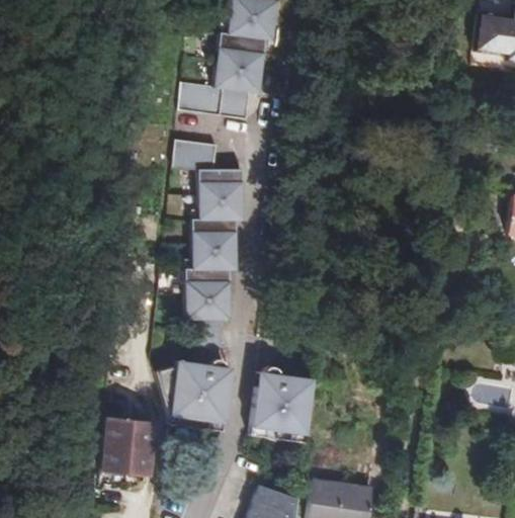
[(185,82),(181,111),(248,119),(251,93),(253,82),(260,83),(266,40),(267,29),(274,30),(277,0),(231,0),(227,33),(221,32),(219,47),(213,86),(185,82)]
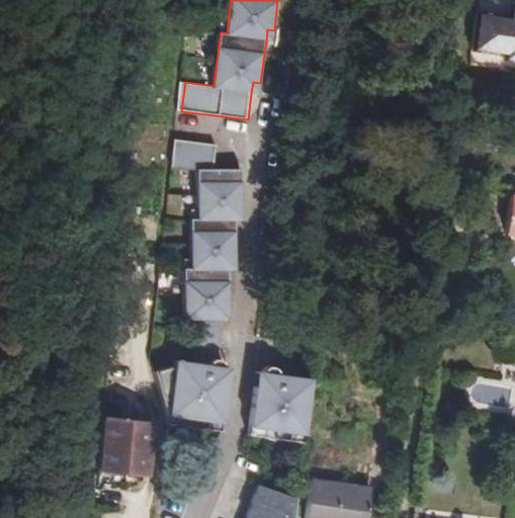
[(507,63),(514,64),(514,10),(513,10),(512,19),(482,16),(477,56),(507,60),(507,63)]
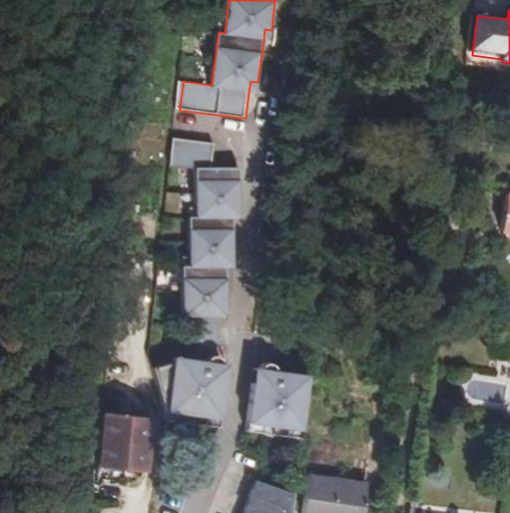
[(264,40),(270,40),(272,30),(265,29),(264,40)]
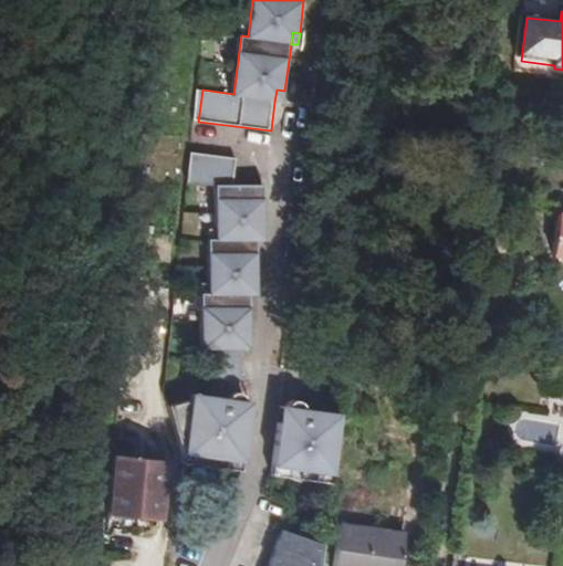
[(284,91),(277,90),(274,102),(283,103),(284,91)]
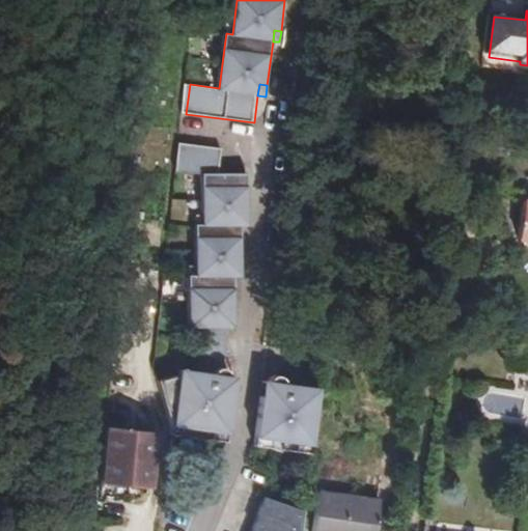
[(160,381),(172,426),(230,435),(234,401),(229,400),(231,385),(231,383),(231,381),(230,379),(228,376),(227,375),(224,374),(224,357),(229,357),(228,316),(235,316),(237,266),(243,266),(242,215),(249,215),(249,173),(220,173),(224,148),(183,143),(179,172),(204,176),(204,186),(203,186),(203,224),(196,224),(196,275),(190,275),(190,287),(190,327),(199,328),(199,371),(181,368),(179,375),(160,381)]
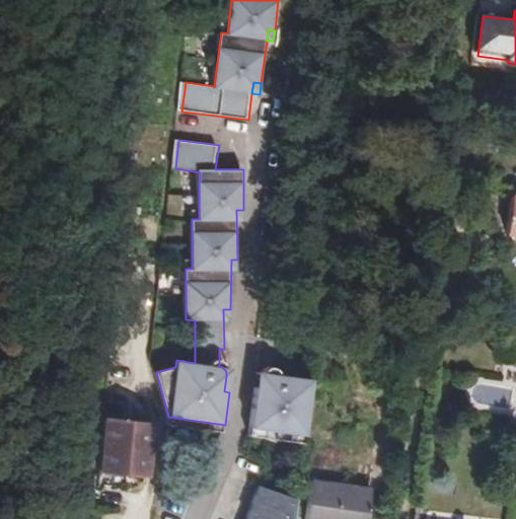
[(132,255),(120,254),(119,265),(131,267),(132,255)]
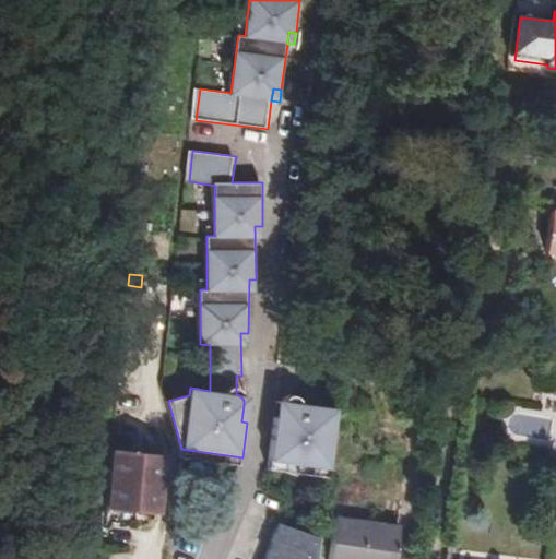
[(177,289),(178,278),(165,277),(164,288),(177,289)]
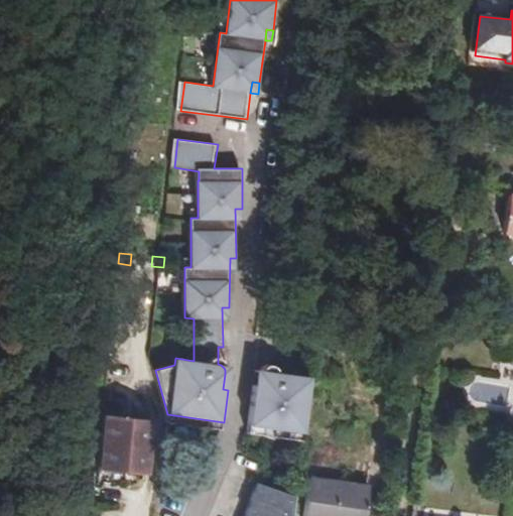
[(250,425),(304,432),(311,377),(257,369),(250,425)]
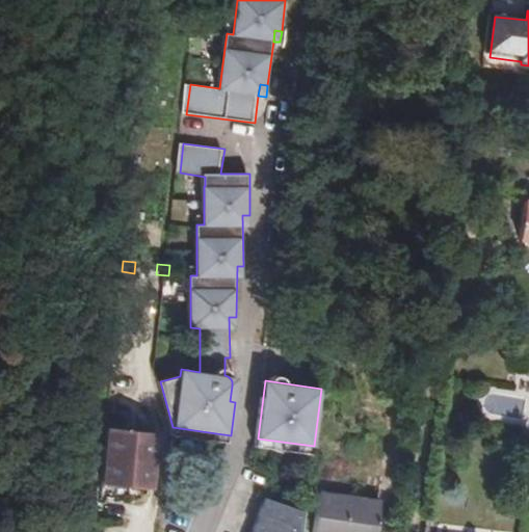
[(109,425),(104,479),(153,482),(158,429),(109,425)]
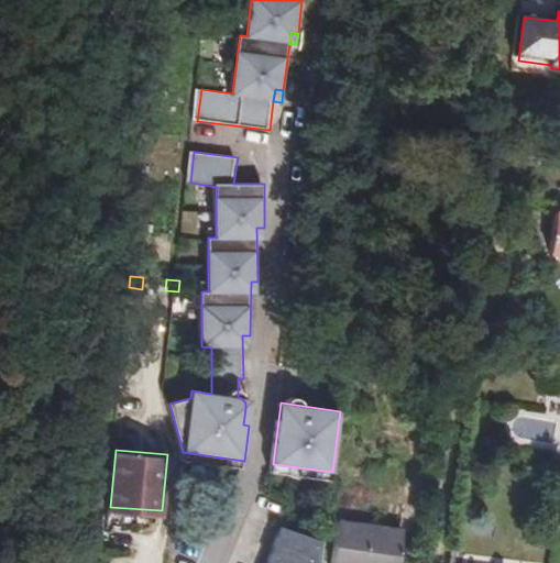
[(403,562),(408,531),(340,523),(335,562),(403,562)]
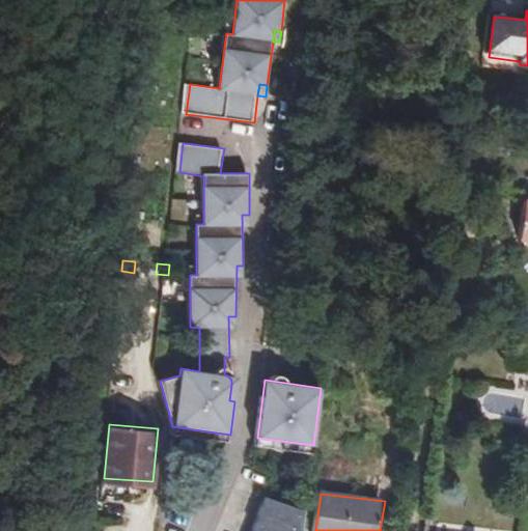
[(302,530),(305,510),(266,497),(253,530),(302,530)]
